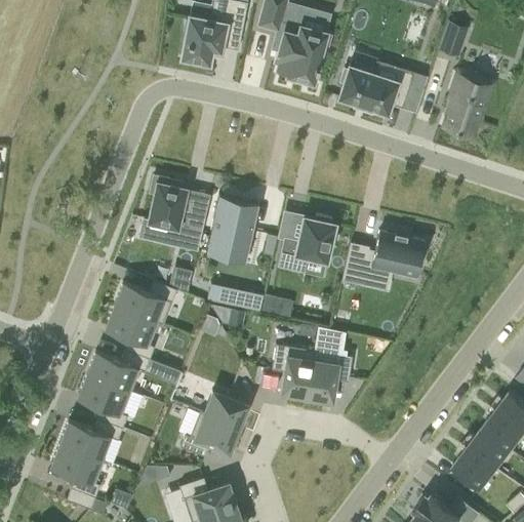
[(214,0),(211,19),(190,15),(189,21),(187,19),(185,30),(187,31),(182,57),(209,63),(212,49),(222,50),(223,46),(239,50),(248,2),(237,0),(214,0)]
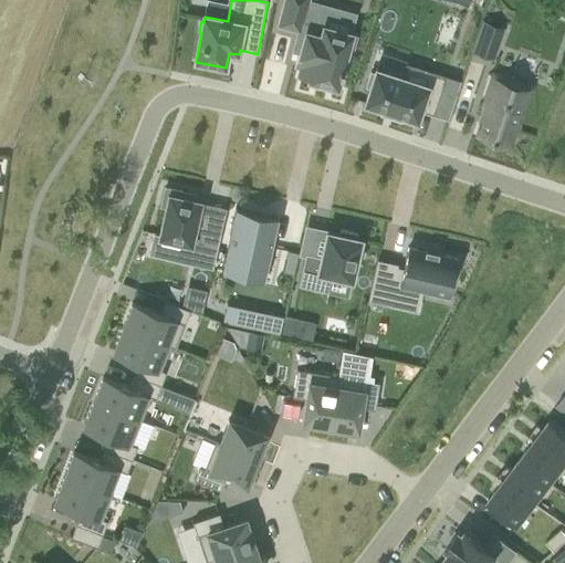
[(286,0),(280,28),(301,33),(295,53),(301,54),(296,68),(302,69),(299,79),(317,83),(315,87),(330,92),(331,87),(338,89),(342,76),(343,76),(344,71),(343,71),(348,52),(353,54),(356,40),(352,39),(353,35),(324,28),(324,29),(303,23),(309,0),(286,0)]
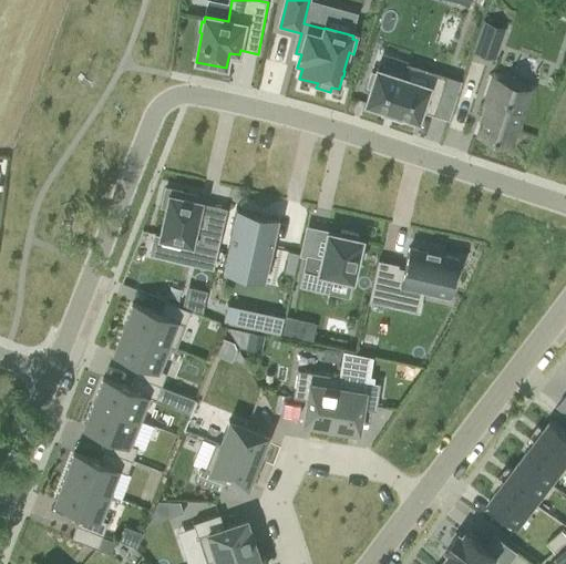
[(494,60),(504,31),(487,26),(476,54),(494,60)]
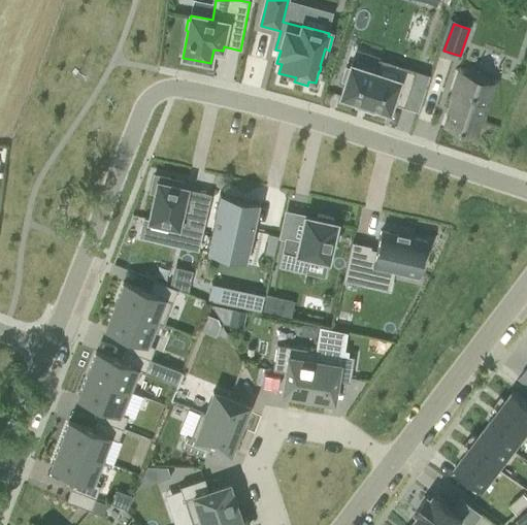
[(346,83),(340,98),(390,115),(393,104),(405,108),(417,74),(380,62),(375,73),(351,65),(350,70),(348,70),(343,81),(346,83)]
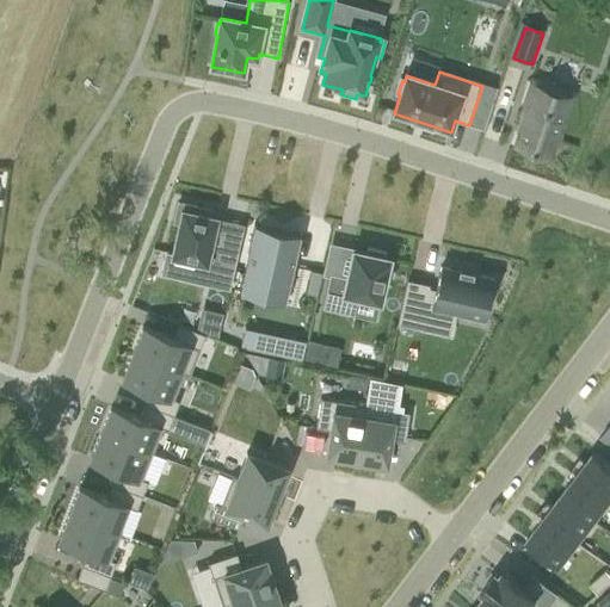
[(573,95),(535,84),(524,116),(528,117),(517,148),(549,158),(554,142),(558,143),(573,95)]
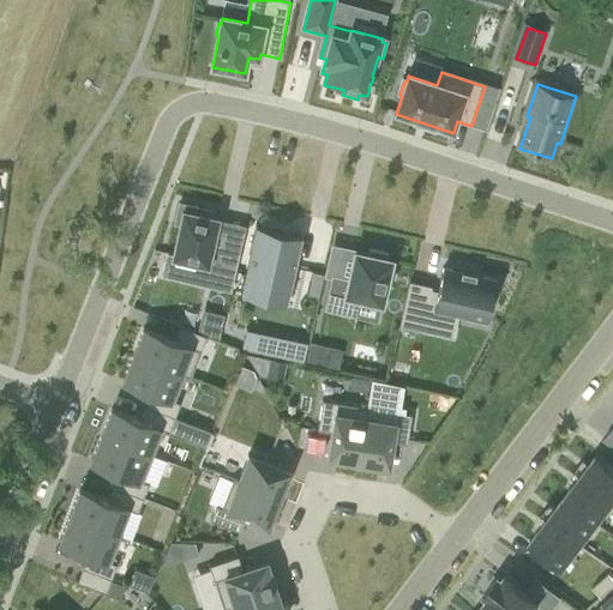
[(173,259),(199,265),(194,285),(232,294),(240,258),(212,251),(218,221),(198,216),(199,211),(180,206),(175,225),(180,227),(173,259)]
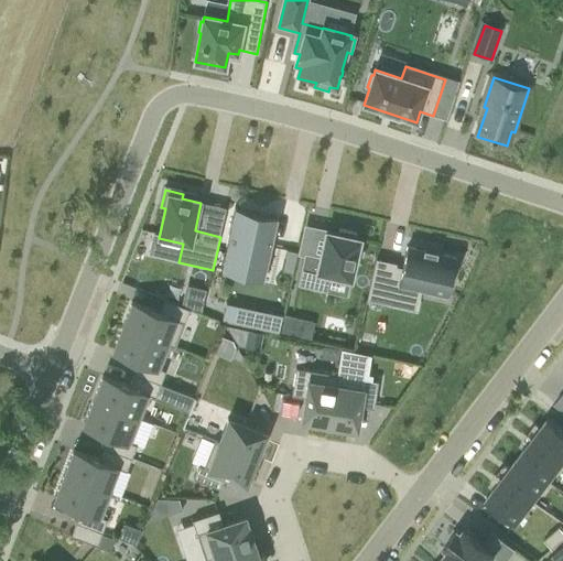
[(285,280),(291,257),(271,251),(278,220),(275,220),(275,224),(236,215),(237,212),(235,211),(220,276),(223,276),(224,273),(262,282),(261,284),(263,286),(266,276),(285,280)]
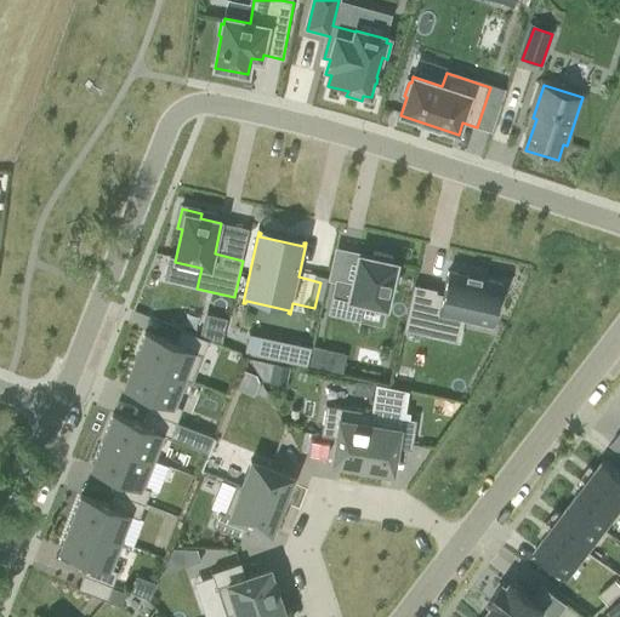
[(353,284),(336,280),(329,316),(357,323),(362,303),(387,309),(397,264),(392,263),(393,258),(375,255),(374,260),(359,256),(353,284)]
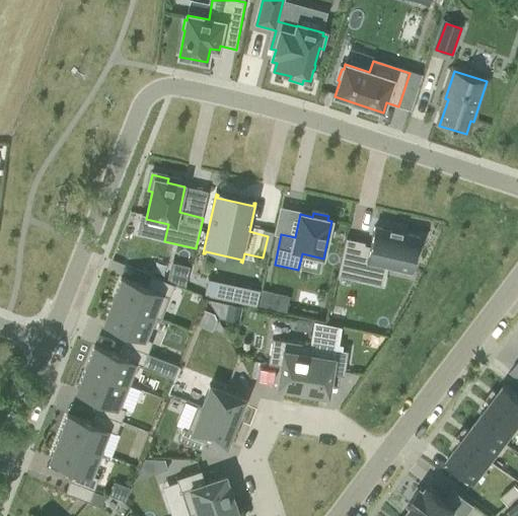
[(417,251),(420,238),(402,235),(402,232),(401,232),(401,233),(391,231),(391,230),(390,229),(390,232),(375,229),(371,248),(365,246),(365,244),(347,239),(339,278),(357,282),(360,268),(387,274),(388,268),(412,273),(414,264),(415,264),(418,251),(417,251)]
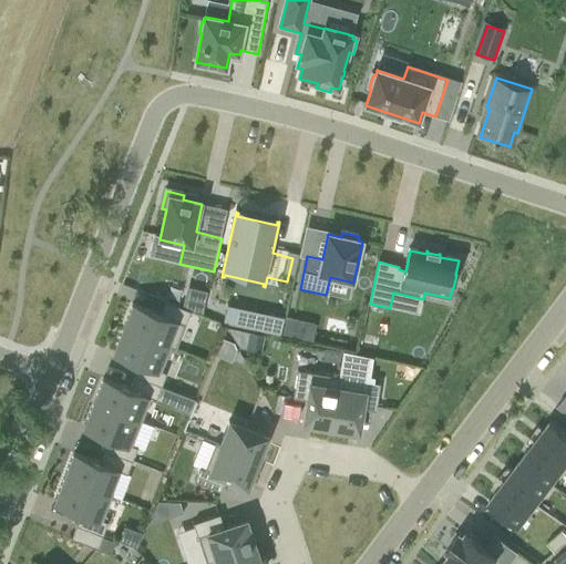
[(204,314),(208,293),(187,288),(184,309),(204,314)]
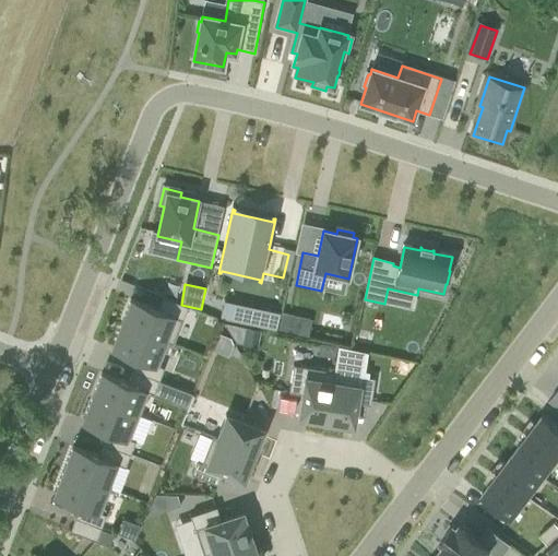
[(174,346),(189,308),(164,298),(158,311),(132,302),(122,326),(169,344),(174,346)]
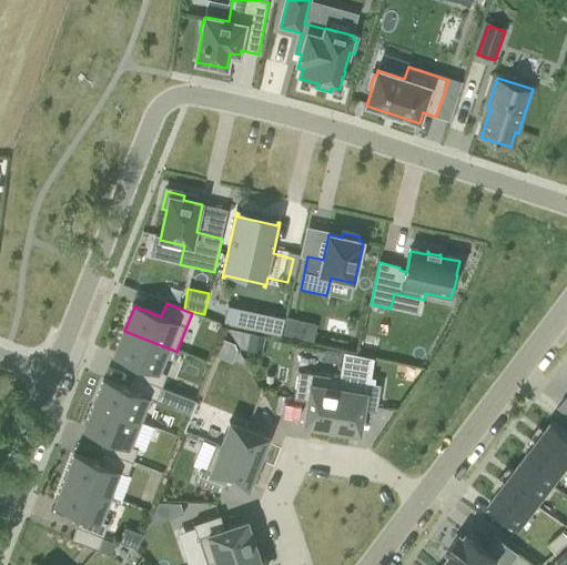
[(285,320),(271,316),(267,334),(281,338),(285,320)]
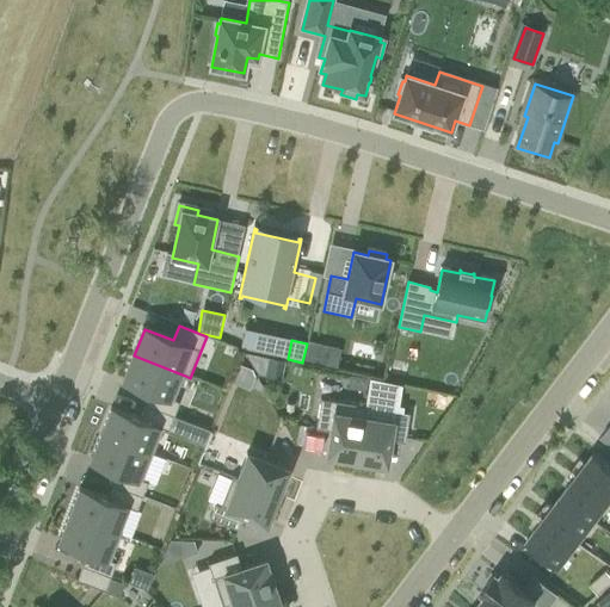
[(312,342),(308,360),(322,364),(326,346),(312,342)]
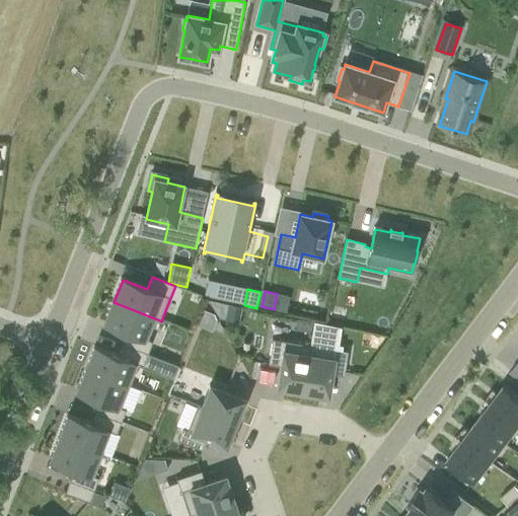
[(149,341),(157,319),(114,302),(105,324),(130,334),(125,346),(148,355),(153,343),(149,341)]
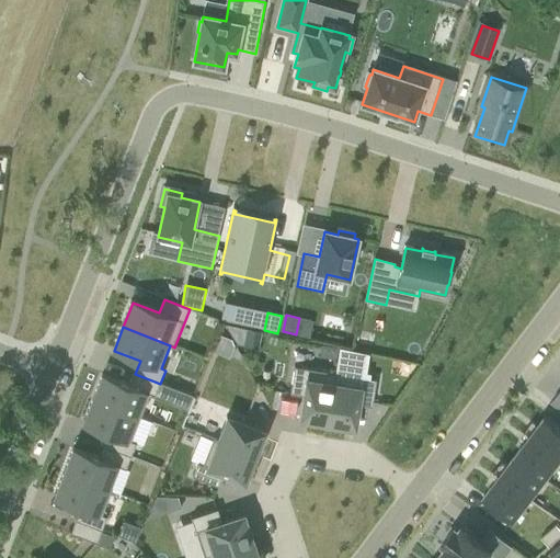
[(238,348),(244,349),(248,332),(228,327),(238,348)]
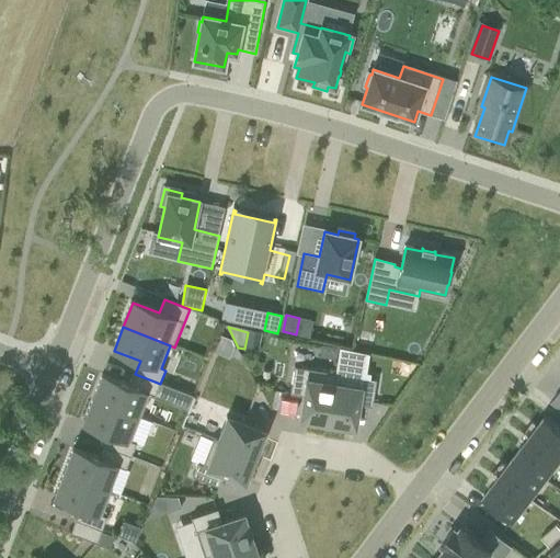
[(235,348),(231,341),(220,337),(214,353),(230,360),(235,348)]
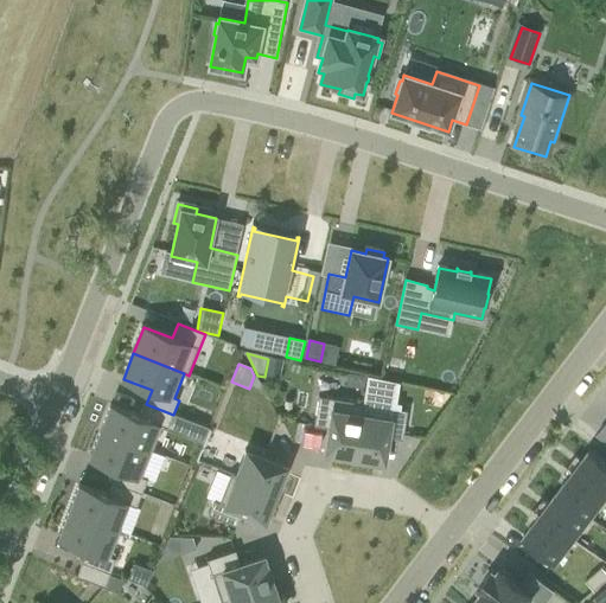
[(362,416),(363,416),(365,405),(320,398),(316,428),(330,430),(326,454),(355,459),(362,416)]
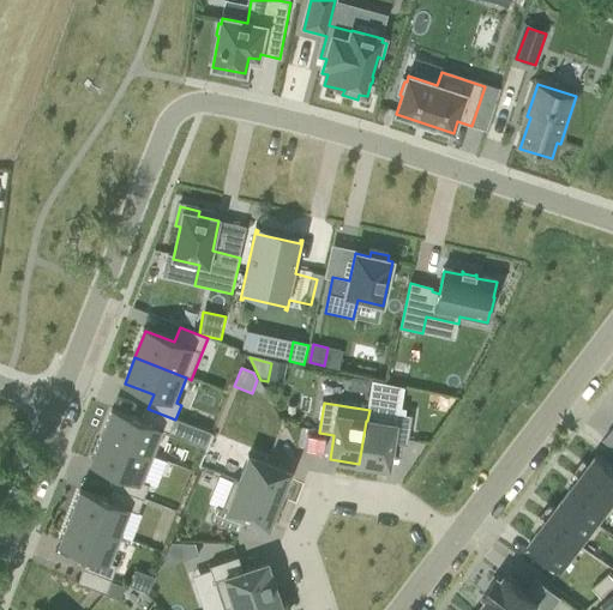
[(170,434),(175,420),(148,409),(142,422),(113,411),(103,438),(155,458),(164,432),(170,434)]
